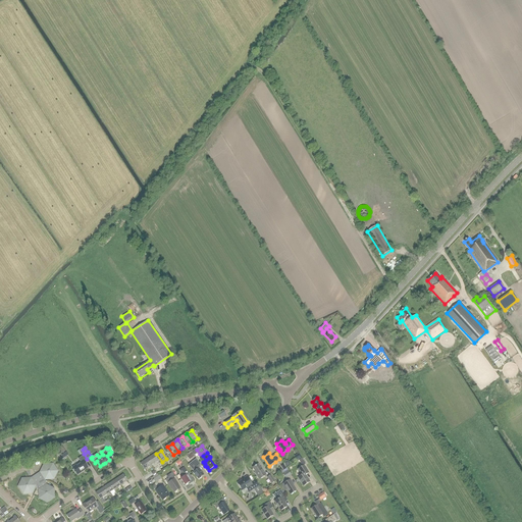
[(157,465),(162,462),(156,454),(151,457),(157,465)]
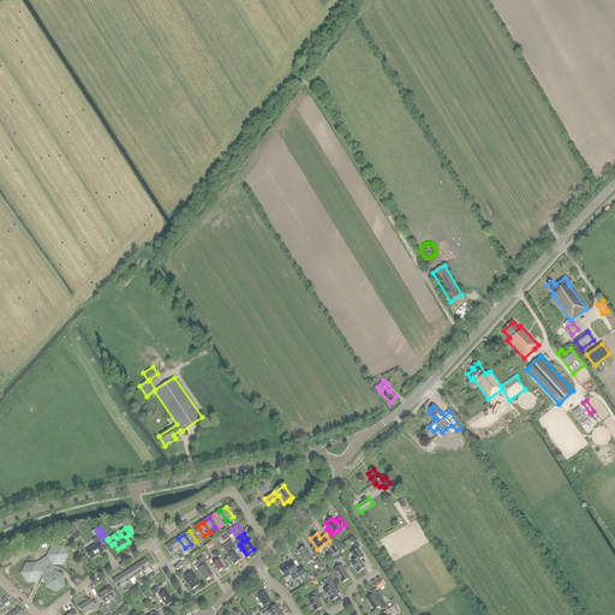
[(85,551),(91,560),(95,557),(96,557),(97,556),(97,555),(102,551),(99,545),(103,543),(99,536),(93,541),(95,545),(85,551)]
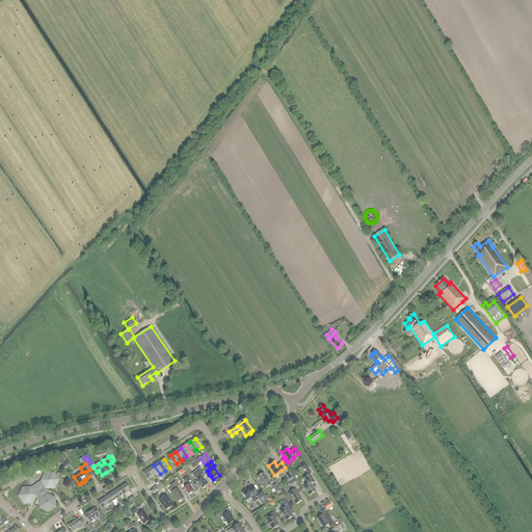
[(154,466),(150,469),(155,477),(160,474),(154,466)]
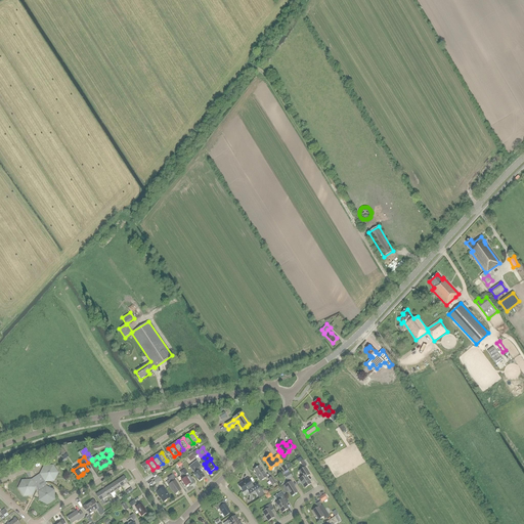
[(202,479),(204,477),(200,471),(199,471),(198,469),(201,466),(197,461),(189,467),(194,474),(194,475),(200,481),(200,480),(201,480),(202,479)]
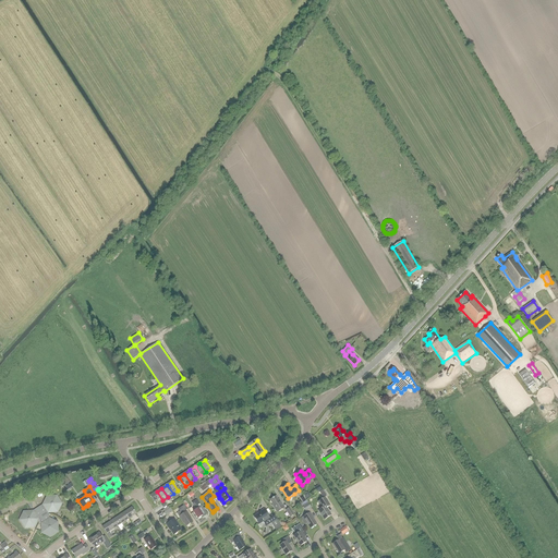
[(152,496),(157,505),(162,500),(157,492),(152,496)]
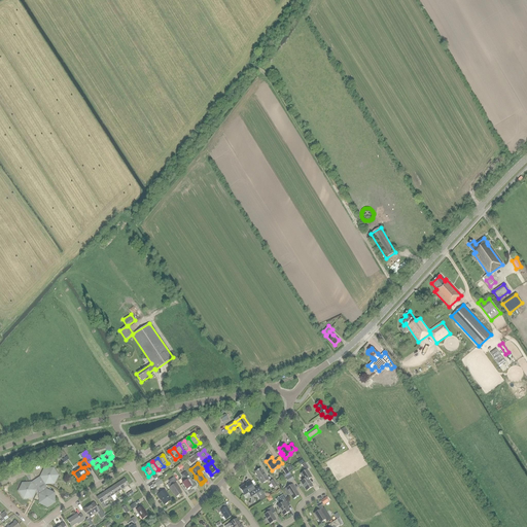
[(36,480),(40,487),(46,486),(45,484),(46,483),(47,484),(51,484),(53,482),(55,482),(58,476),(53,468),(44,469),(41,476),(42,476),(36,480)]
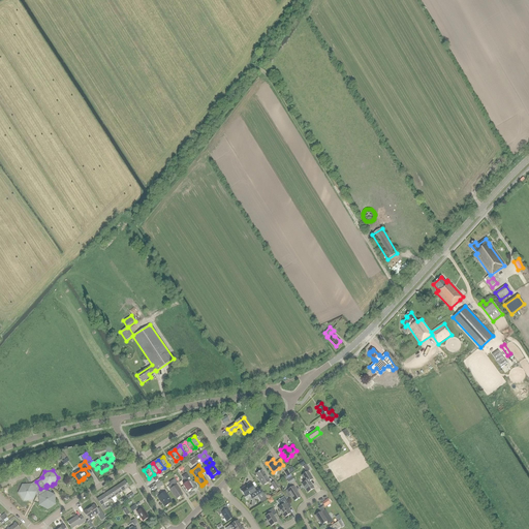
[(259,480),(262,486),(270,481),(265,473),(263,474),(261,470),(256,474),(259,479),(259,480)]
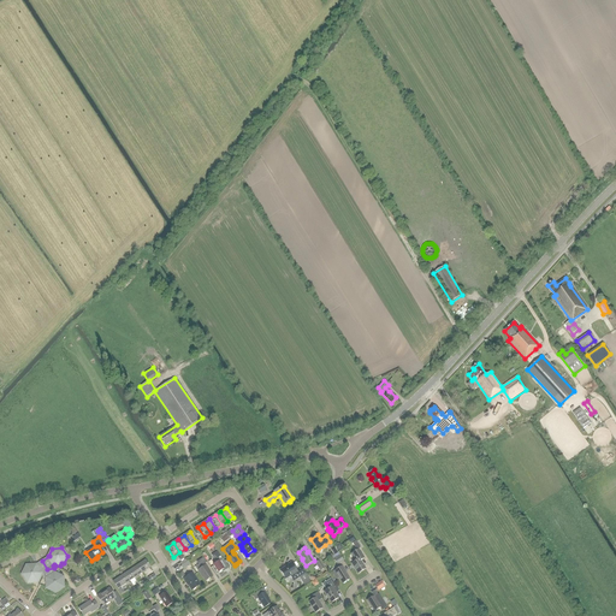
[(357,574),(366,569),(361,561),(365,558),(359,549),(351,554),(356,561),(351,564),(357,574)]
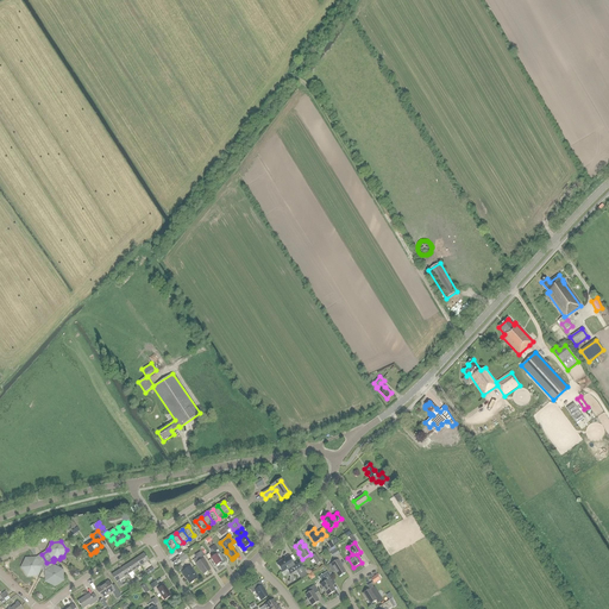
[(211,559),(215,566),(221,563),(223,564),(226,562),(221,553),(220,553),(215,545),(209,550),(214,557),(211,559)]
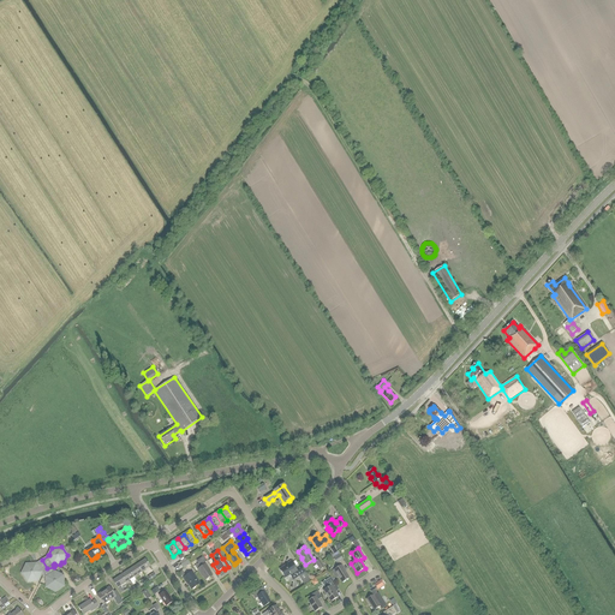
[(208,561),(204,556),(197,561),(198,563),(195,566),(197,569),(198,569),(202,577),(203,577),(206,580),(213,575),(208,569),(209,569),(206,565),(204,563),(208,561)]
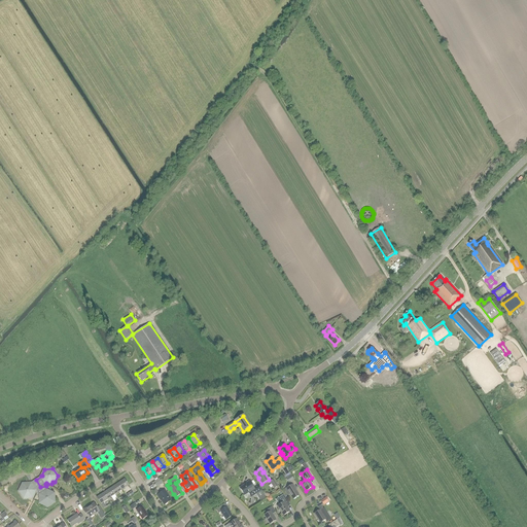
[(33,496),(34,494),(35,492),(37,493),(40,487),(36,480),(29,485),(29,484),(23,484),(19,491),(21,494),(24,499),(30,498),(31,496),(33,496)]
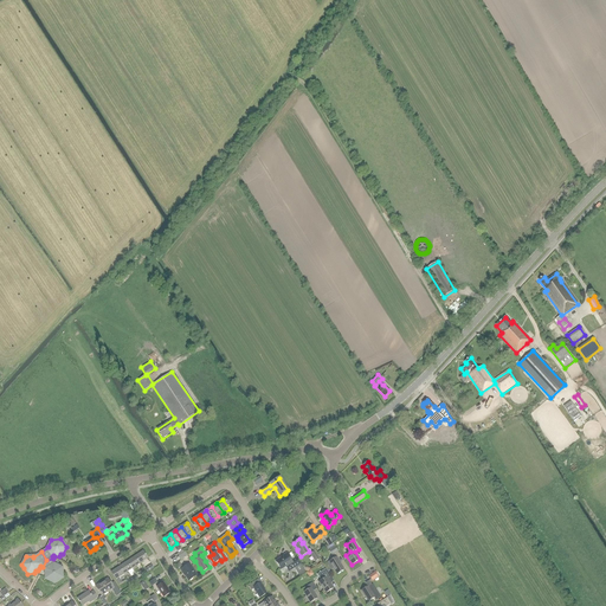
[(142,553),(136,556),(143,566),(149,562),(142,553)]
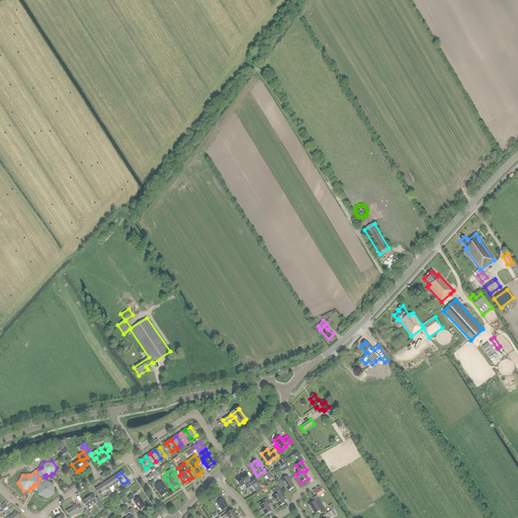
[(236,480),(240,487),(244,485),(245,487),(246,487),(248,488),(249,487),(251,486),(254,490),(260,487),(257,482),(256,482),(253,477),(253,478),(249,480),(245,472),(242,475),(242,476),(241,477),(240,477),(236,480)]
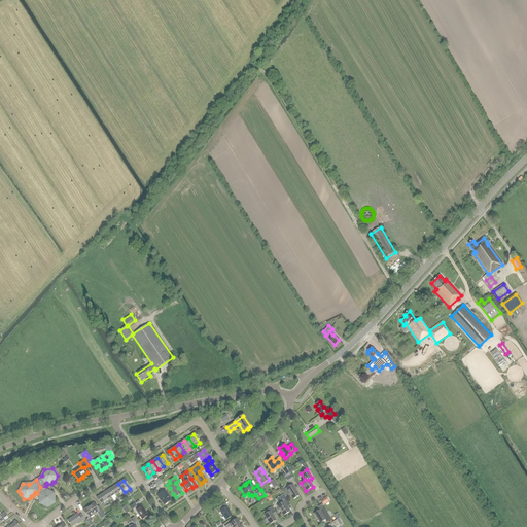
[(119,495),(125,492),(118,484),(114,487),(119,495)]
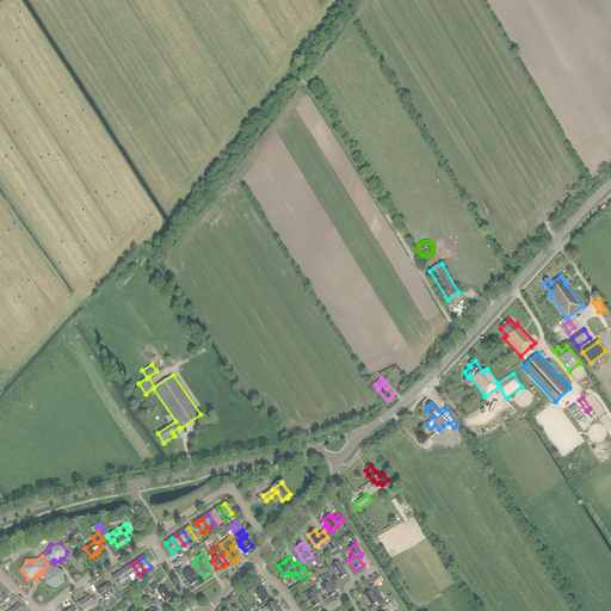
[(343,568),(344,568),(339,561),(329,568),(333,574),(337,573),(340,579),(346,574),(343,568)]
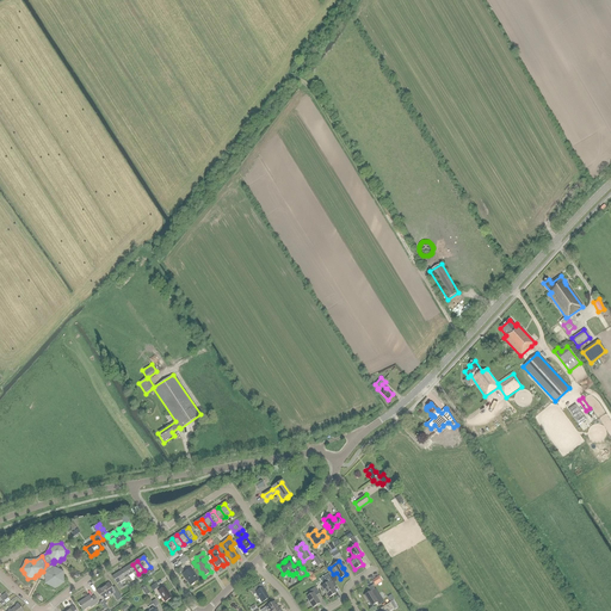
[(54,563),(47,565),(43,572),(45,573),(47,575),(45,576),(47,581),(48,582),(49,585),(55,588),(63,582),(62,573),(56,569),(55,569),(54,568),(54,563)]
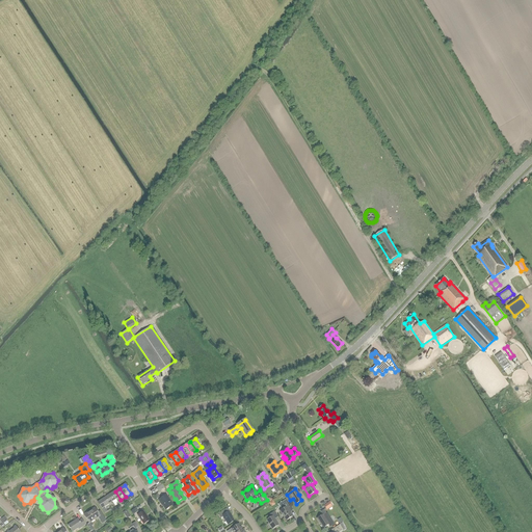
[(115,491),(110,495),(115,504),(121,500),(115,491)]
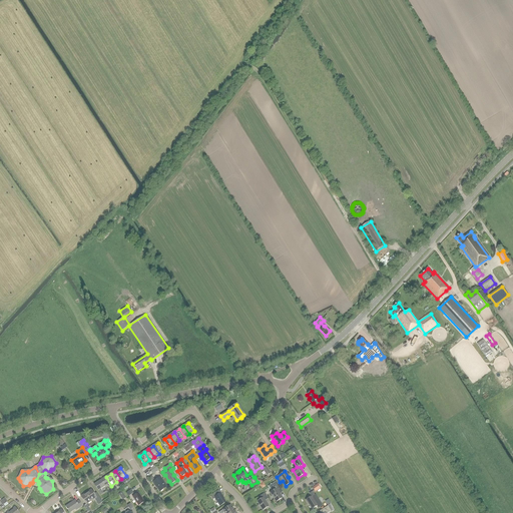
[(106,489),(111,486),(106,477),(101,481),(106,489)]
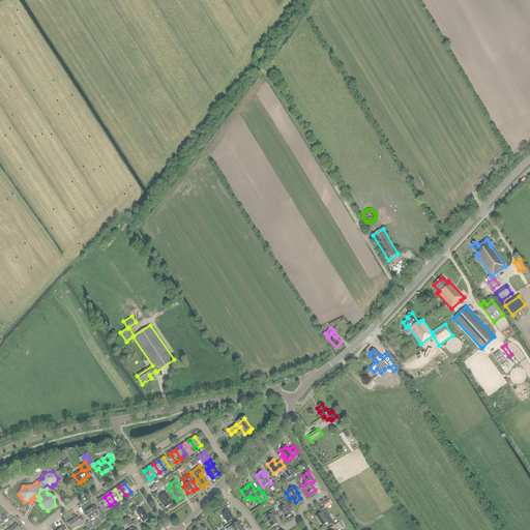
[(156,498),(157,498),(158,498),(160,501),(166,507),(172,503),(166,493),(159,497),(158,495),(155,496),(156,498)]
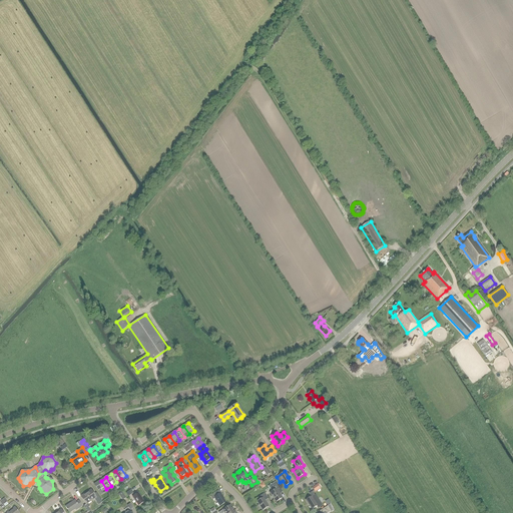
[(102,492),(106,489),(101,481),(96,484),(102,492)]
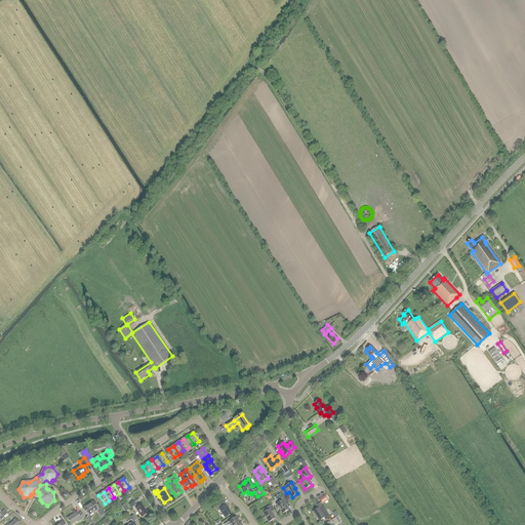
[(276,505),(282,514),(289,510),(283,500),(286,498),(283,492),(275,497),(278,503),(276,505)]
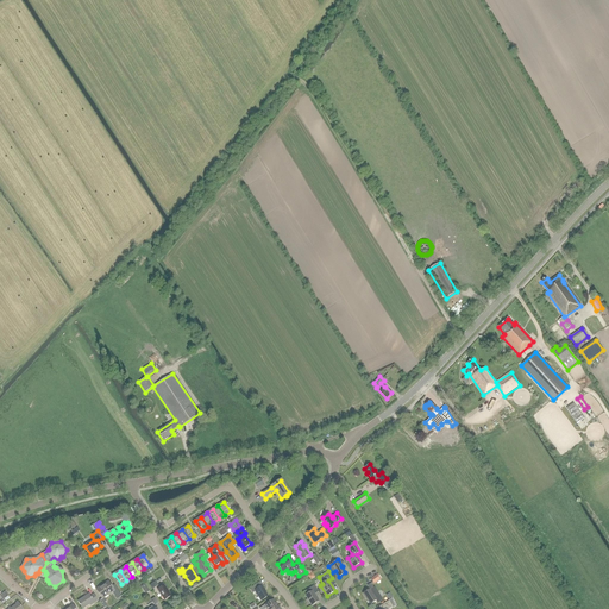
[(381,579),(378,575),(371,579),(374,584),(380,581),(381,579)]
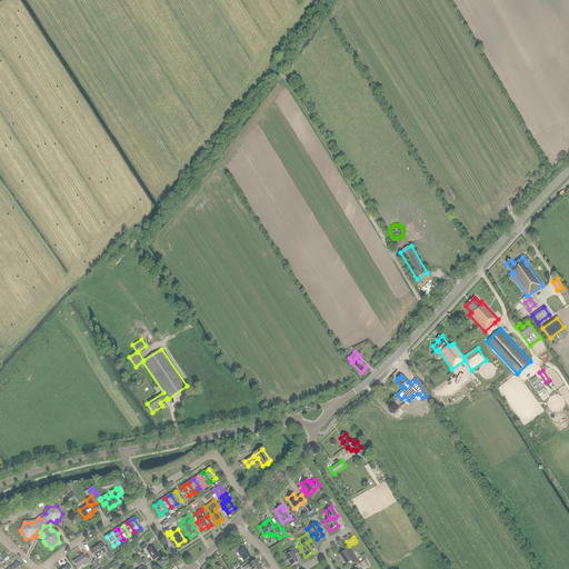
[(96,547),(101,557),(106,553),(108,557),(110,559),(112,557),(112,558),(115,557),(108,548),(106,549),(101,543),(96,547)]
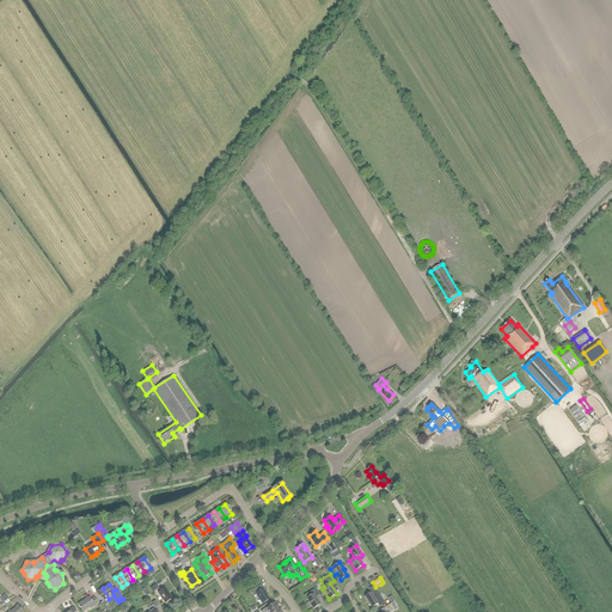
[(372,592),(365,597),(372,607),(378,604),(380,606),(384,603),(377,591),(375,592),(373,586),(369,588),(372,592)]
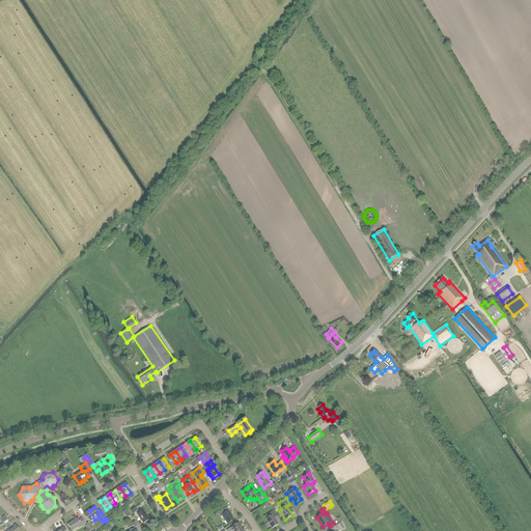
[(139,511),(140,512),(137,514),(143,524),(149,520),(143,510),(142,509),(139,511)]
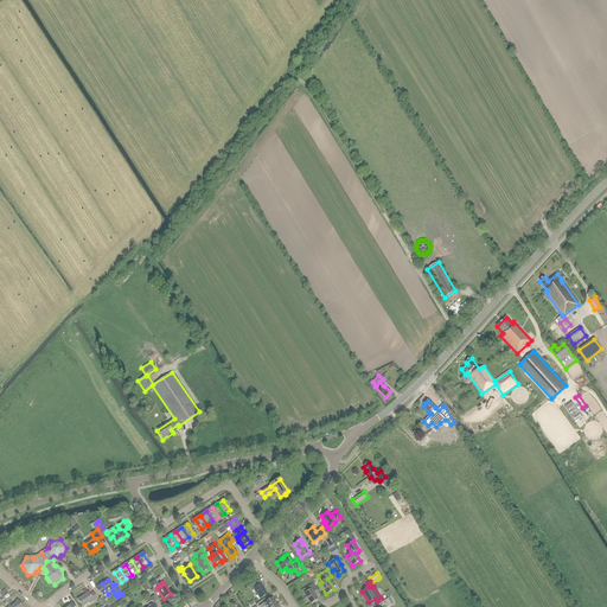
[(267,594),(263,588),(261,583),(257,586),(255,582),(253,583),(249,587),(251,592),(255,589),(260,599),(267,594)]
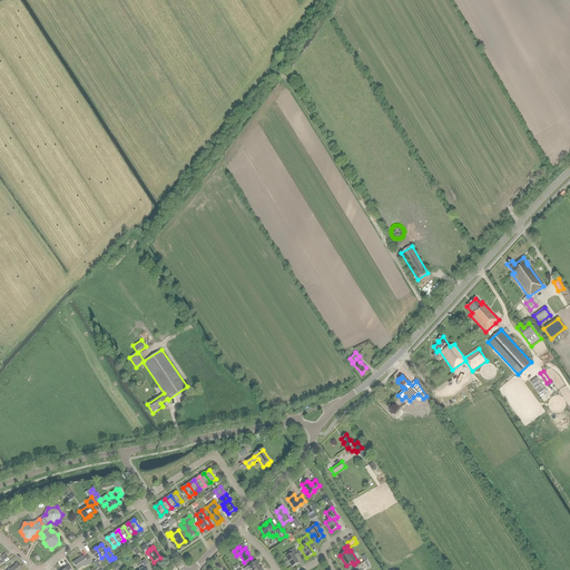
[(101,558),(96,548),(90,552),(96,560),(94,562),(98,569),(100,567),(98,564),(100,562),(98,560),(101,558)]
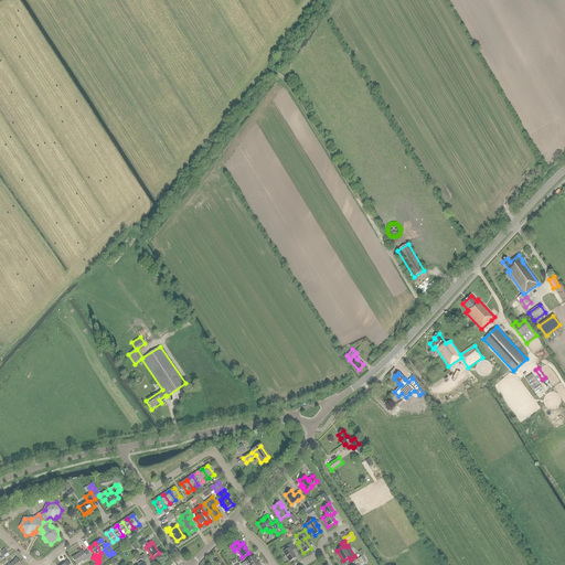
[(286,551),(283,553),(289,562),(296,557),(291,552),(295,550),(291,543),(284,547),(286,551)]
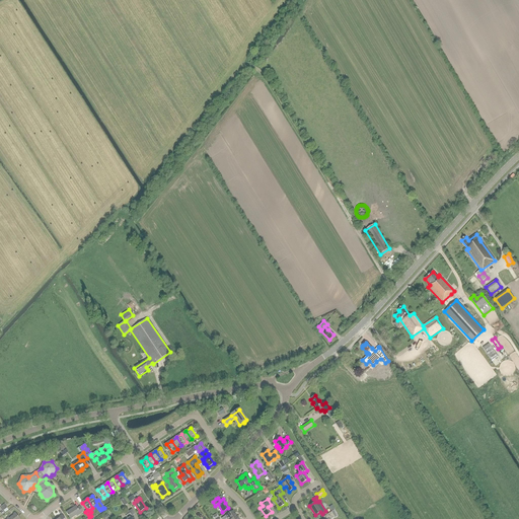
[(66,513),(70,518),(80,513),(81,514),(83,512),(80,507),(77,509),(76,507),(66,513)]
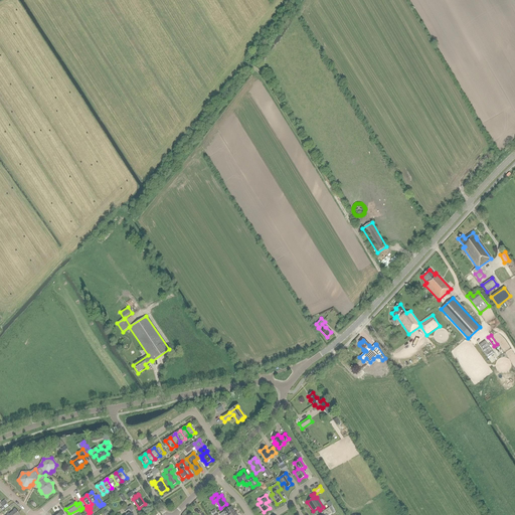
[(126,514),(133,514),(131,512),(134,510),(131,505),(125,510),(126,511),(125,512),(127,514),(126,514)]
